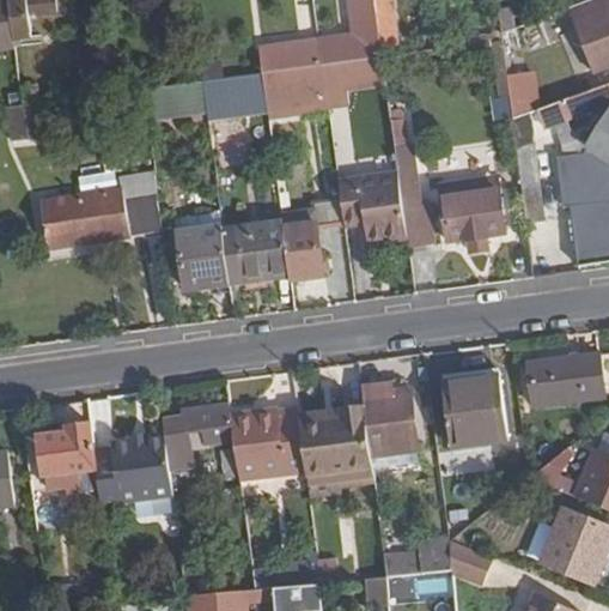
[(0,0),(0,48),(12,46),(12,40),(5,0),(0,0)]
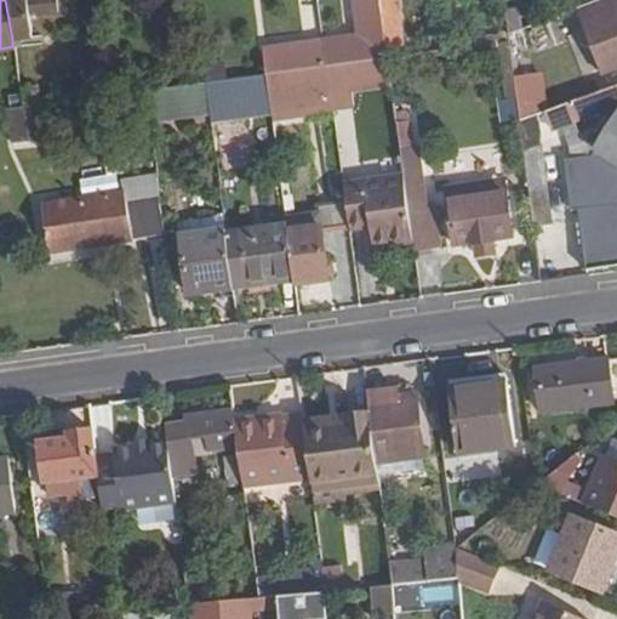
[(5,0),(12,40),(28,39),(26,12),(53,9),(52,0),(5,0)]
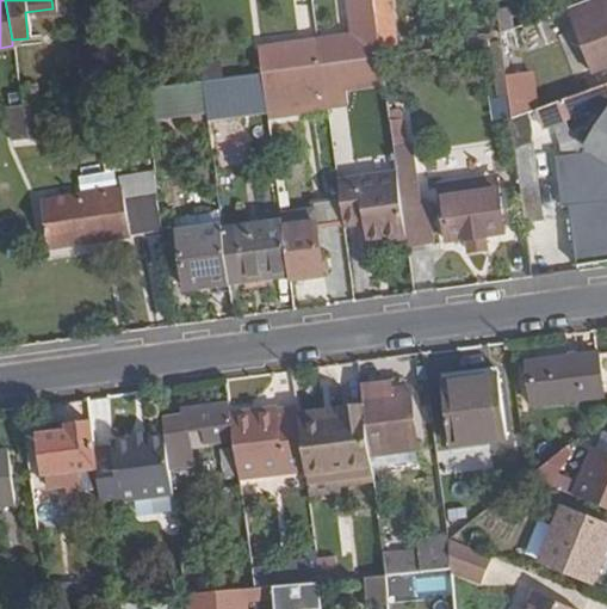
[(378,55),(372,13),(370,0),(341,0),(346,31),(316,35),(316,42),(320,63),(359,57),(378,55)]
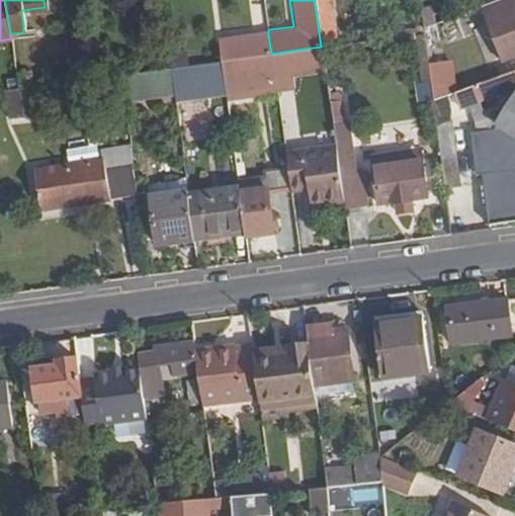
[(314,0),(316,11),(321,47),(336,45),(330,0),(314,0)]
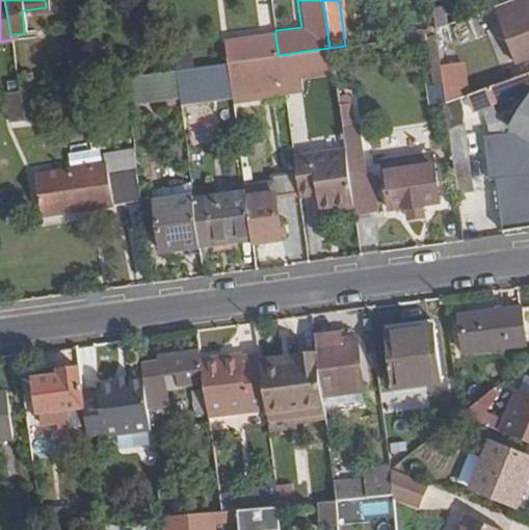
[(528,56),(528,0),(507,0),(493,5),(514,63),(528,56)]
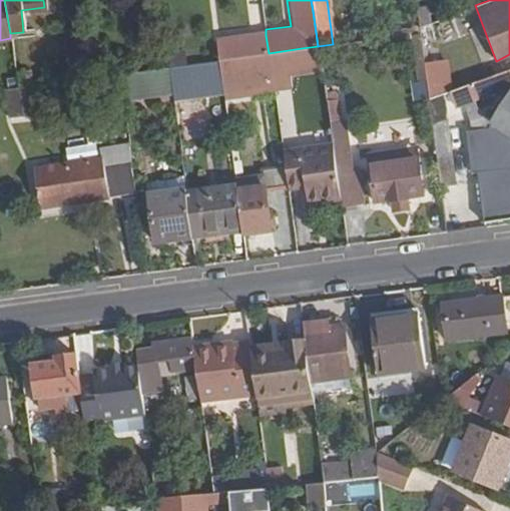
[(415,5),(418,27),(429,22),(427,4),(415,5)]
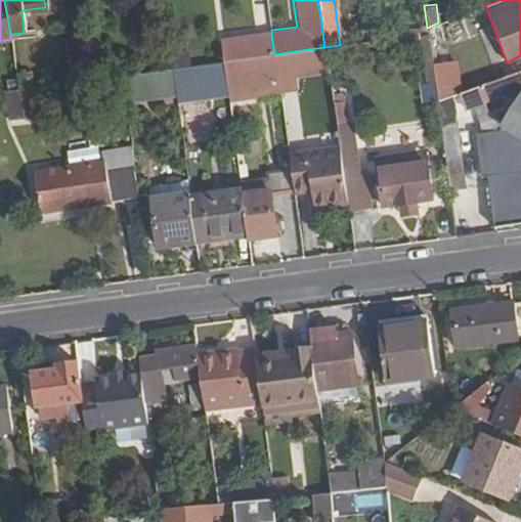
[(428,33),(421,34),(424,54),(431,53),(428,33)]
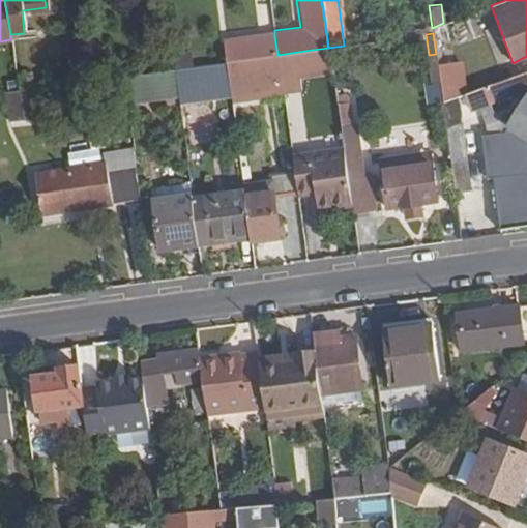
[(274,36),(231,44),(233,61),(277,55),(274,36)]
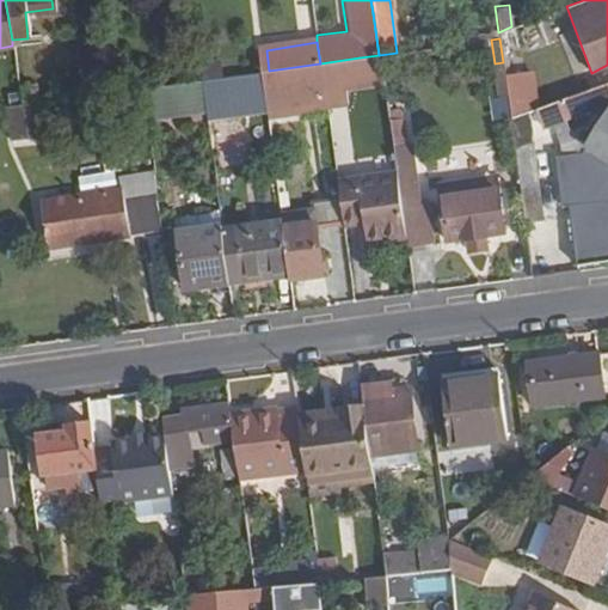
[(360,58),(320,63),(324,87),(324,91),(326,109),(347,105),(344,91),(384,85),(382,79),(379,55),(360,58)]
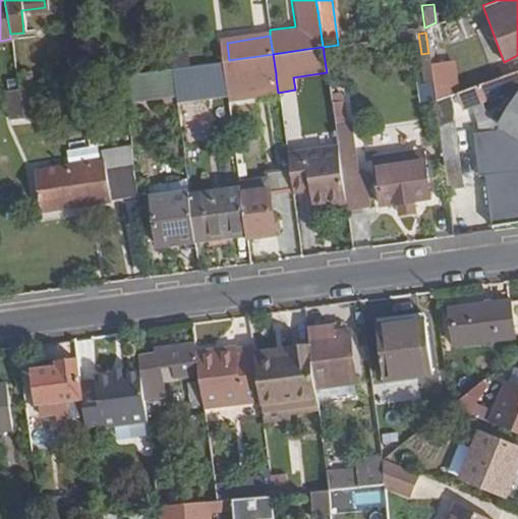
[(428,53),(421,54),(424,80),(432,80),(428,53)]
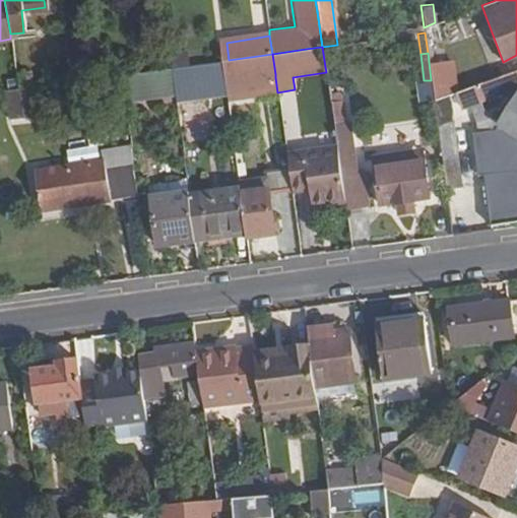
[(229,60),(221,61),(224,84),(227,101),(277,93),(277,92),(275,77),(275,74),(272,54),(229,60)]
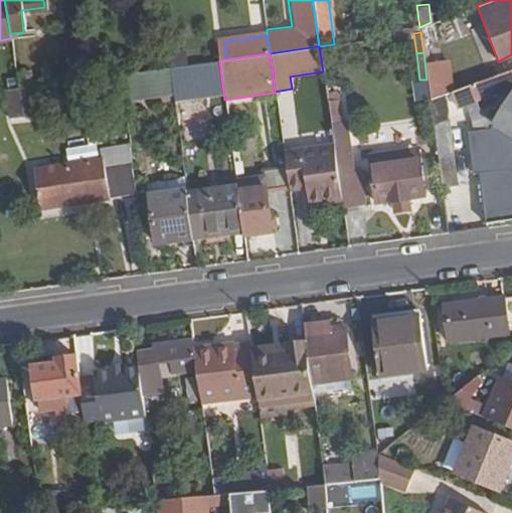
[(432,62),(424,62),(431,98),(443,94),(438,61),(432,62)]
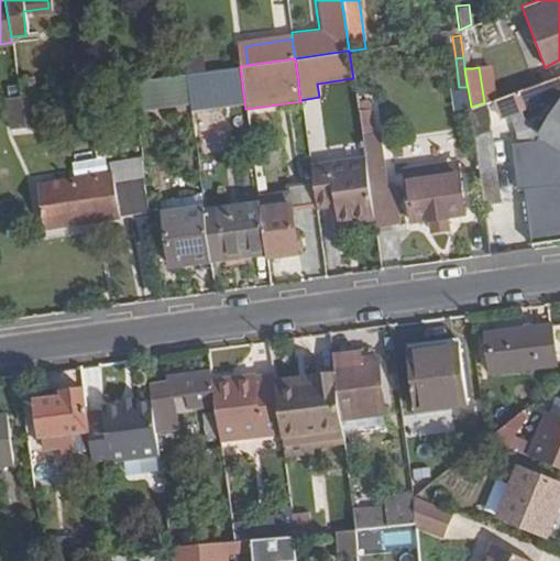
[(202,70),(184,74),(188,103),(189,111),(208,109),(202,70)]
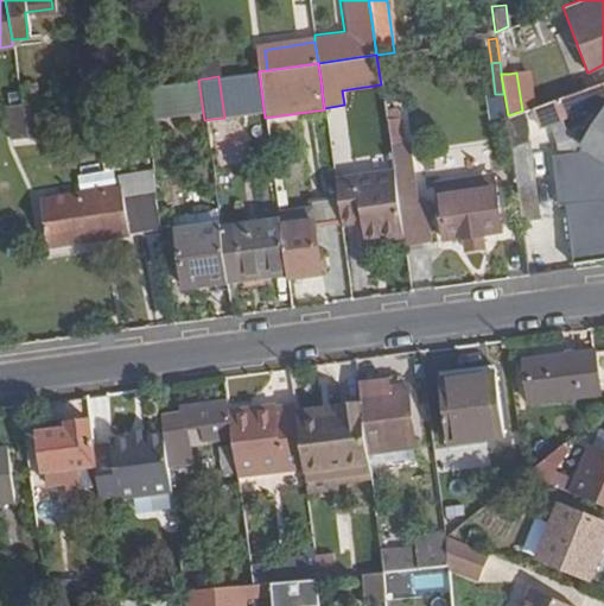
[(198,80),(140,88),(142,115),(144,120),(203,112),(198,80)]
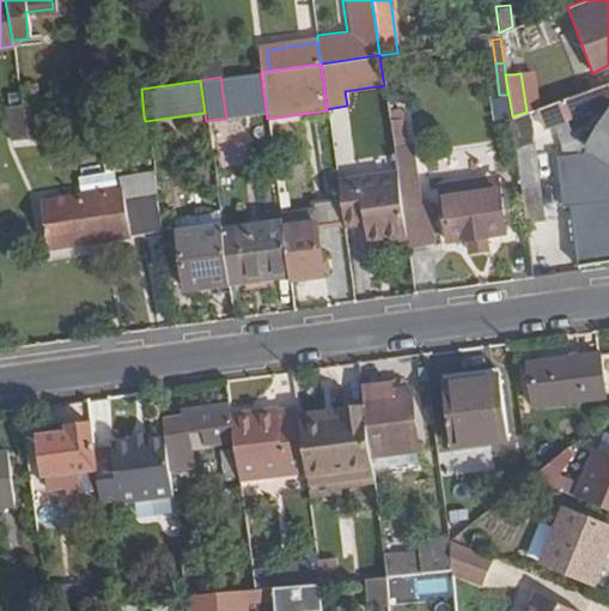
[(608,82),(536,108),(542,128),(554,125),(562,153),(556,155),(562,206),(568,206),(578,264),(608,259),(608,82)]
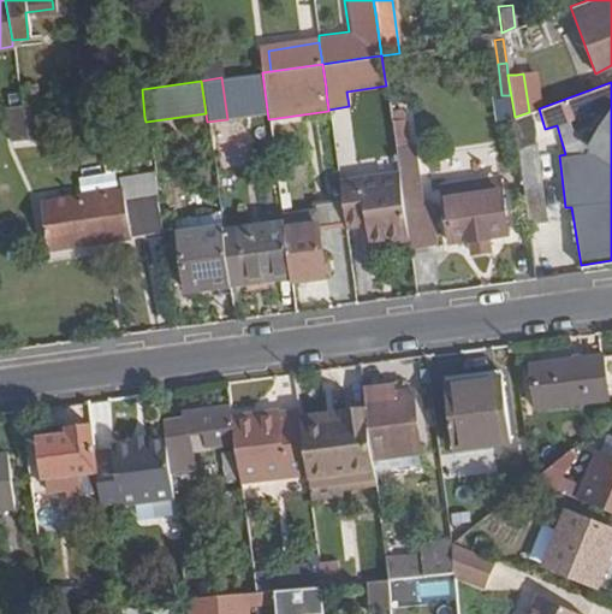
[(34,83),(18,84),(22,105),(36,104),(34,83)]
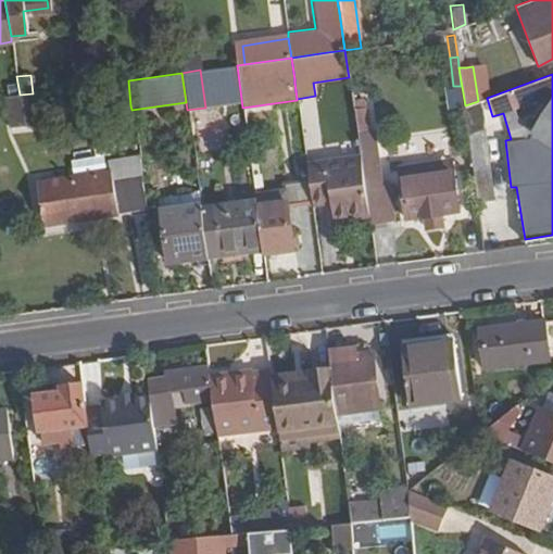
[(130,105),(128,80),(111,83),(114,106),(130,105)]
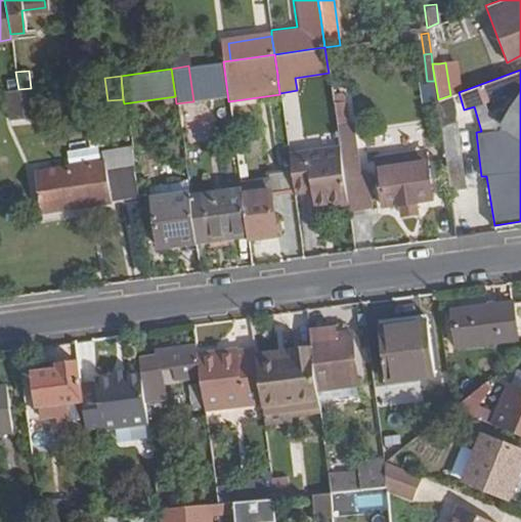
[(31,88),(18,89),(23,118),(34,116),(31,88)]
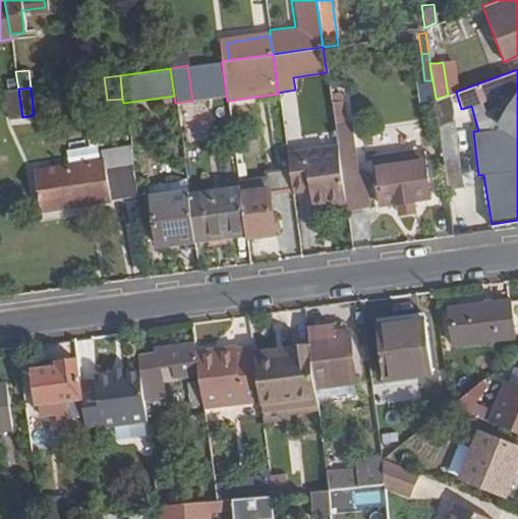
[(5,91),(9,119),(22,117),(18,89),(5,91)]
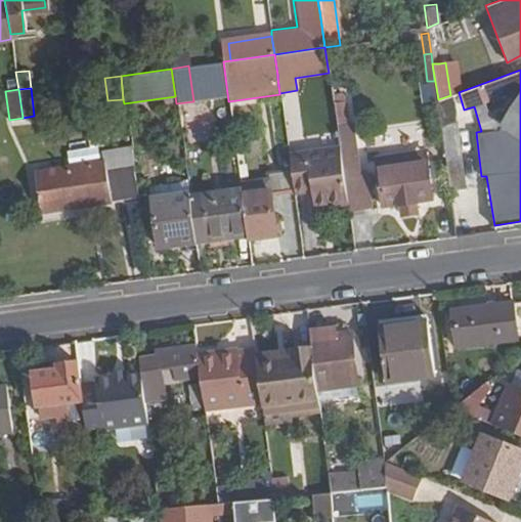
[(347,201),(348,211),(370,208),(364,174),(357,175),(354,157),(358,157),(354,126),(350,127),(346,93),(335,95),(332,95),(339,146),(347,201)]
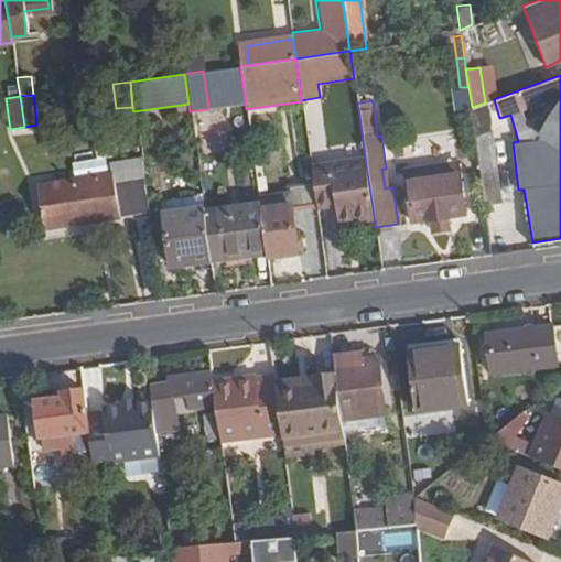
[(485,103),(472,107),(491,254),(506,251),(488,101),(485,103)]
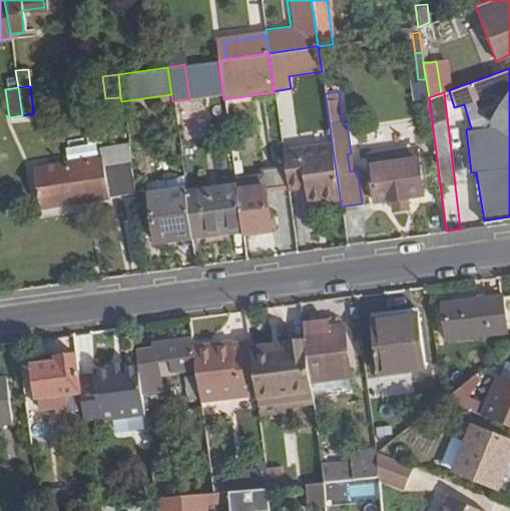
[(412,138),(366,144),(367,155),(414,149),(412,138)]
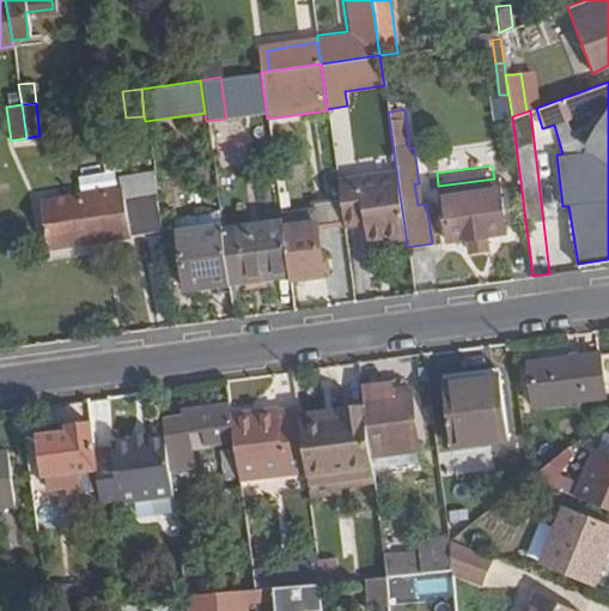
[(127,237),(127,236),(159,230),(151,171),(116,176),(117,187),(40,200),(47,249),(127,237)]
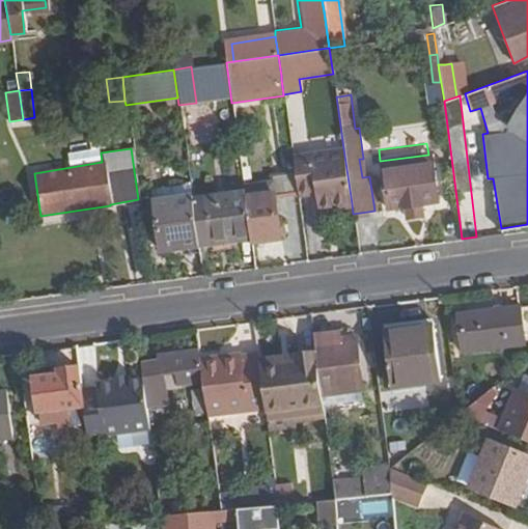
[(343,148),(292,156),(294,172),(297,191),(297,193),(315,191),(317,209),(352,203),(343,148)]
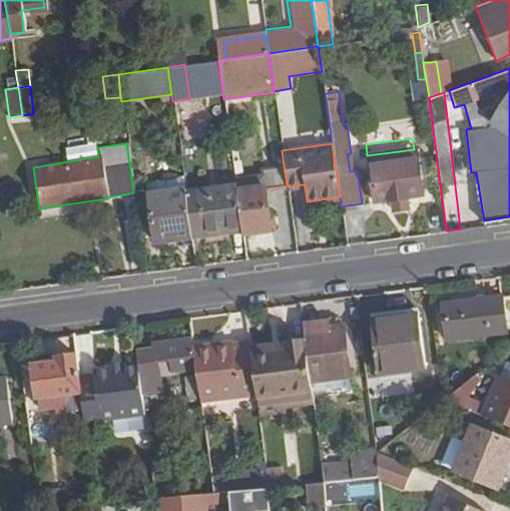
[(421,194),(414,149),(367,155),(373,201),(421,194)]
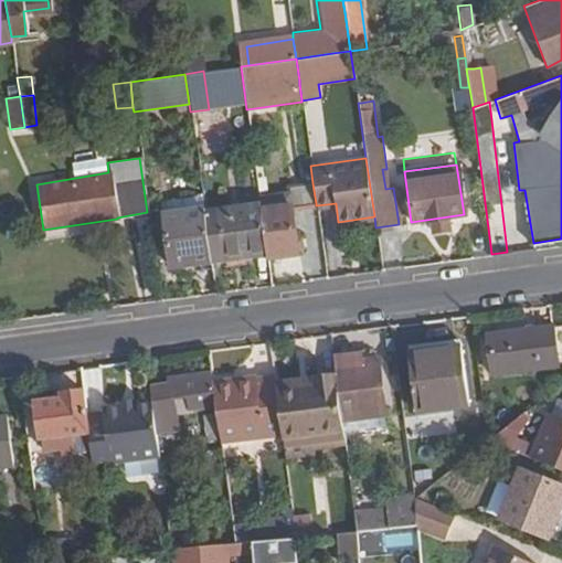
[(290,204),(290,205),(316,203),(313,183),(288,187),(289,190),(257,193),(258,204),(260,209),(290,204)]
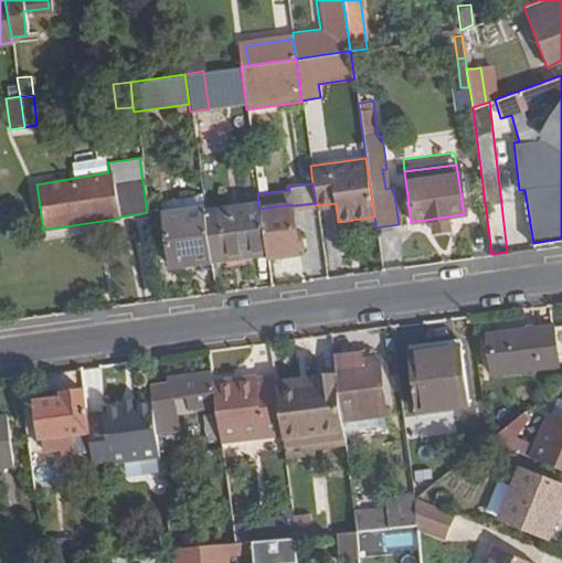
[(159,200),(161,213),(202,208),(201,194),(159,200)]
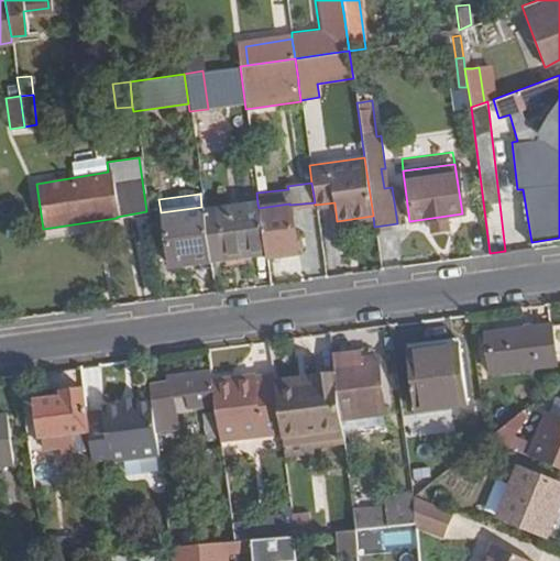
[(216,209),(222,257),(264,251),(262,228),(259,208),(257,204),(216,209)]
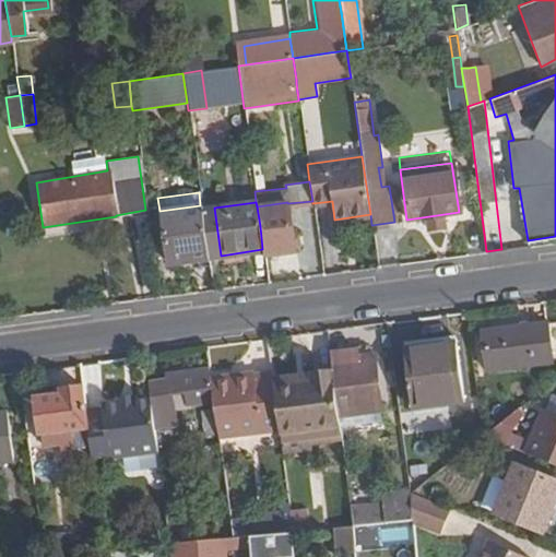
[(287,202),(257,206),(260,226),(291,222),(287,202)]
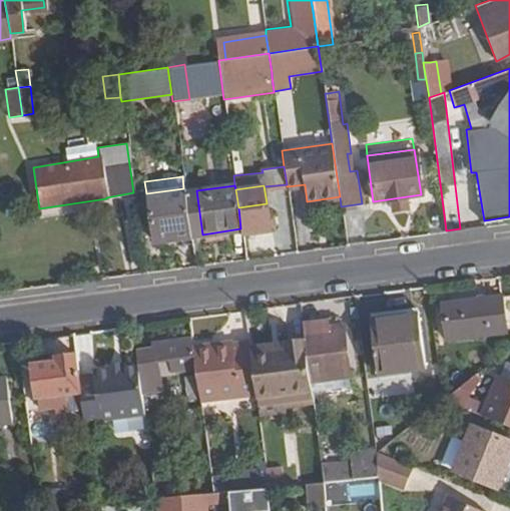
[(146,193),(153,240),(190,236),(183,188),(146,193)]
